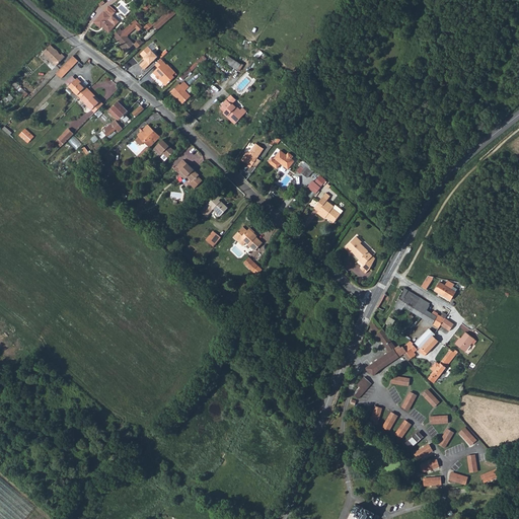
[(173,7),(178,12),(183,7),(177,0),(172,6),(173,7)]
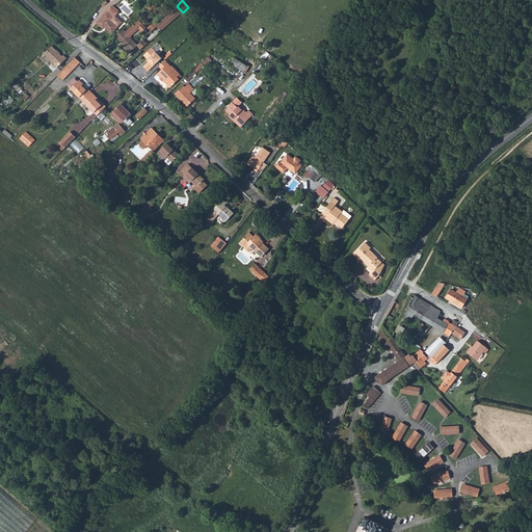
[(105,27),(112,33),(125,20),(116,12),(118,10),(112,4),(96,22),(104,29),(105,27)]
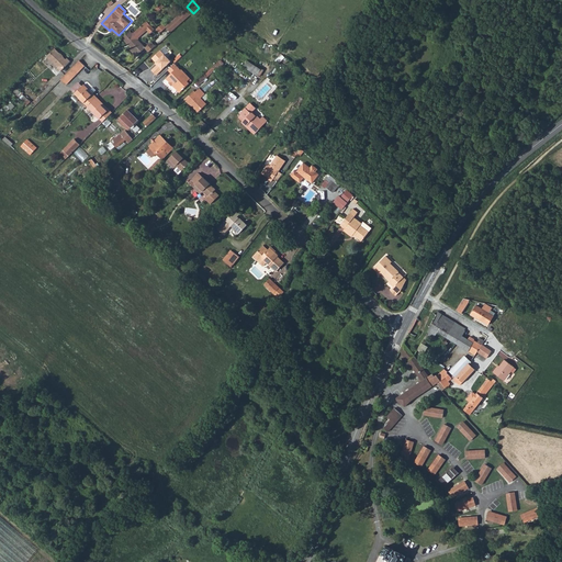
[(168,26),(172,32),(193,13),(188,8),(168,26)]
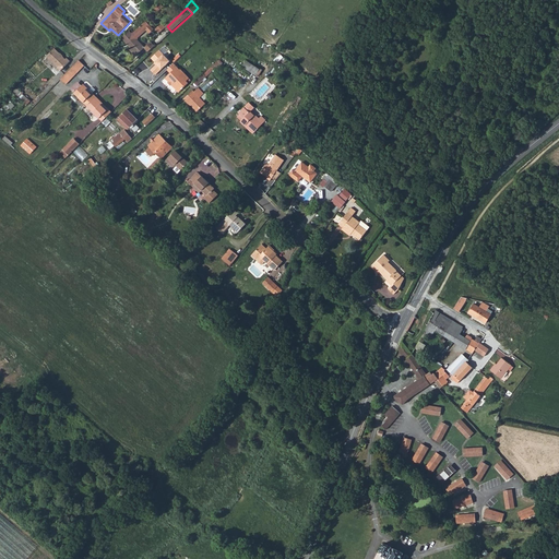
[(129,31),(121,37),(131,47),(133,50),(131,51),(135,56),(144,47),(137,38),(145,31),(151,26),(146,21),(132,34),(129,31)]
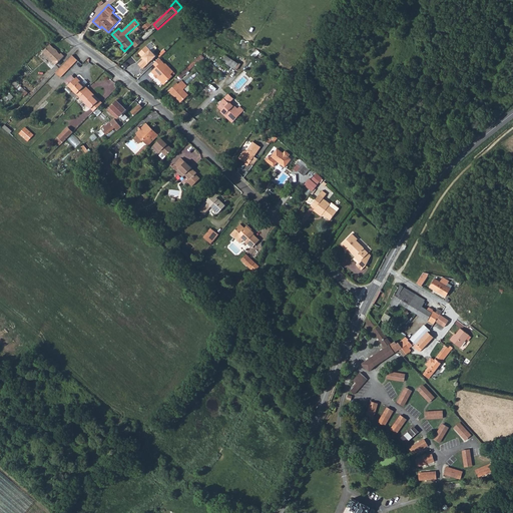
[(148,20),(142,26),(146,30),(152,24),(148,20)]
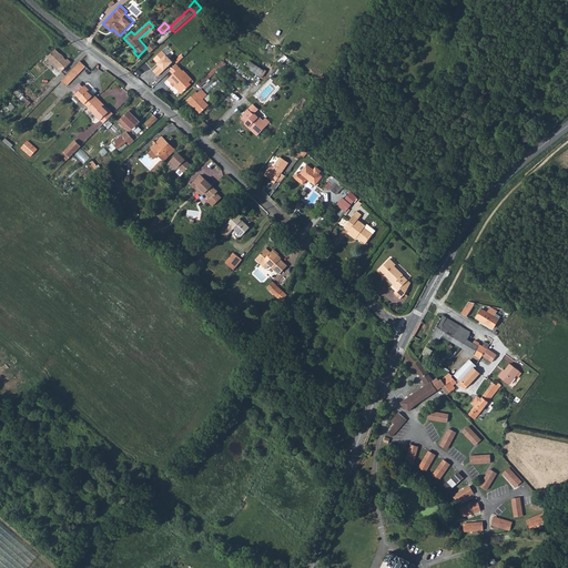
[(146,48),(150,52),(156,47),(153,42),(146,48)]
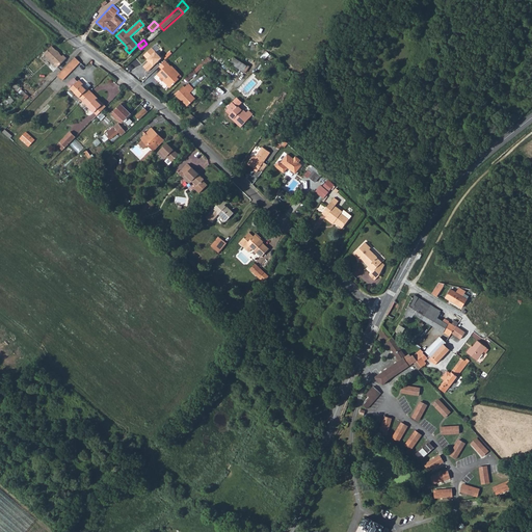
[(58,67),(67,58),(63,55),(62,56),(59,53),(58,54),(56,52),(57,51),(51,46),(44,53),(58,67)]
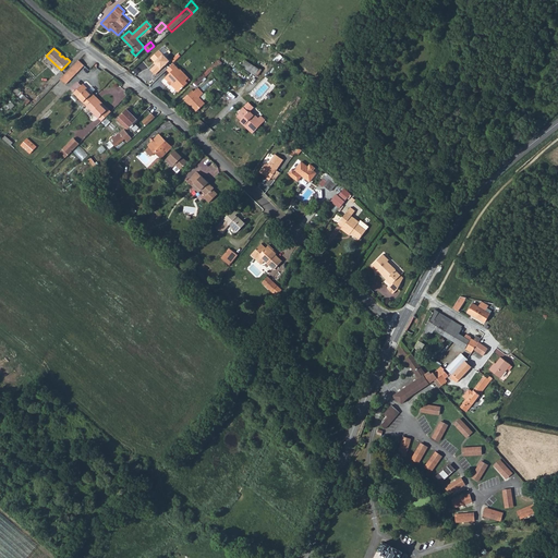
[(150,70),(155,74),(170,61),(159,50),(152,58),(157,63),(150,70)]
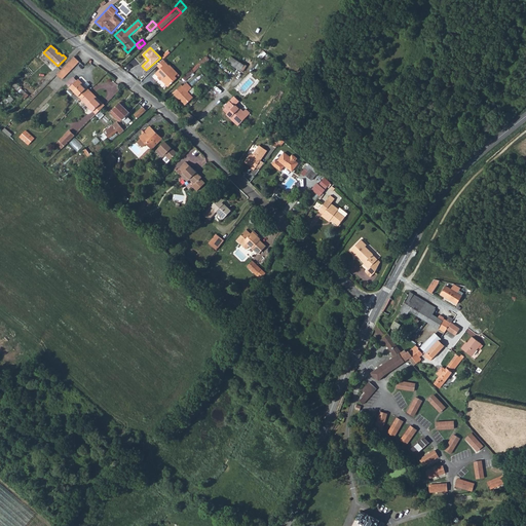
[(74,55),(63,68),(68,73),(79,61),(74,55)]
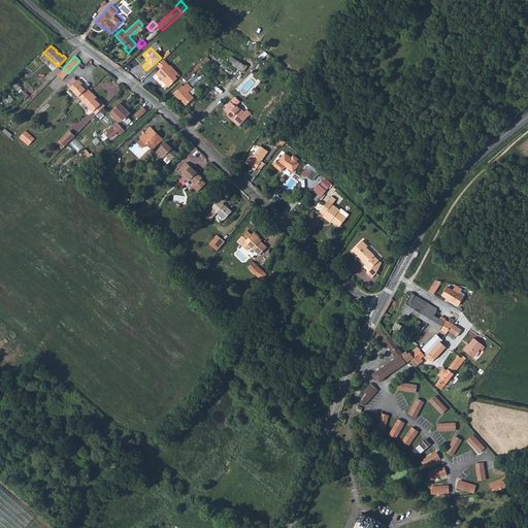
[(229,62),(241,71),(245,66),(232,57),(229,62)]
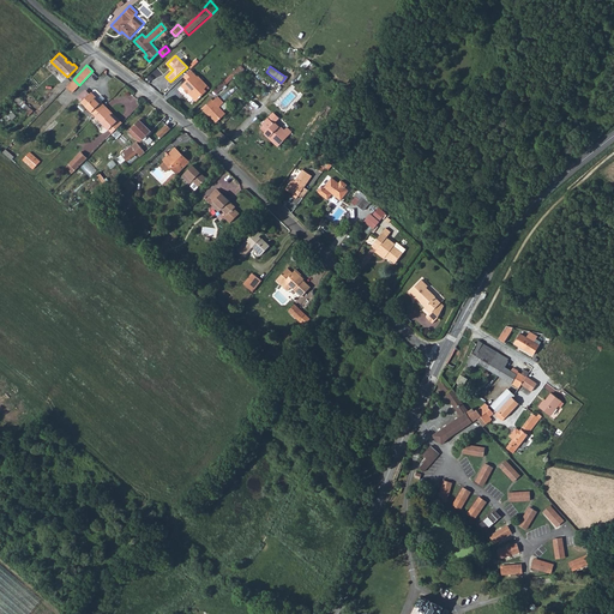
[(184,77),(186,80),(181,85),(186,90),(187,91),(197,101),(199,98),(202,97),(202,96),(205,92),(203,90),(208,86),(198,76),(197,77),(191,70),(184,77)]
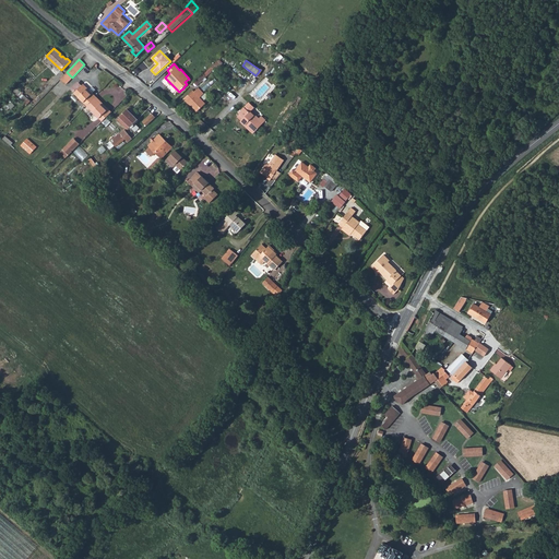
[(67,72),(60,79),(66,84),(72,78),(67,72)]
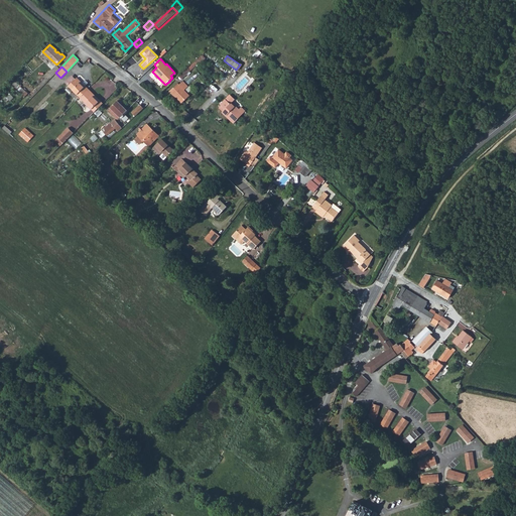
[(54,82),(58,78),(54,75),(47,83),(53,88),(56,84),(54,82)]
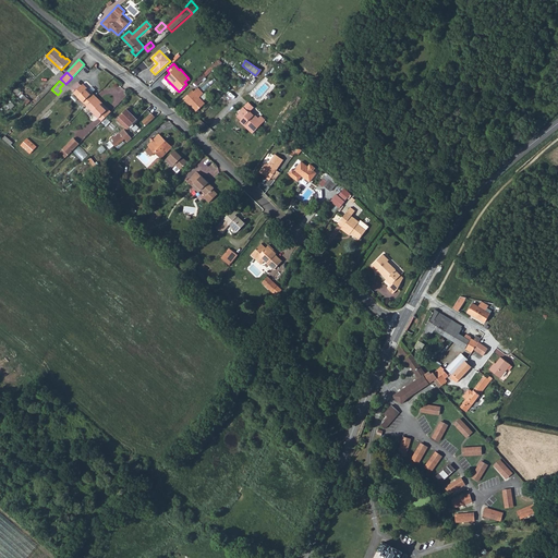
[(71,89),(74,93),(81,85),(77,82),(71,89)]
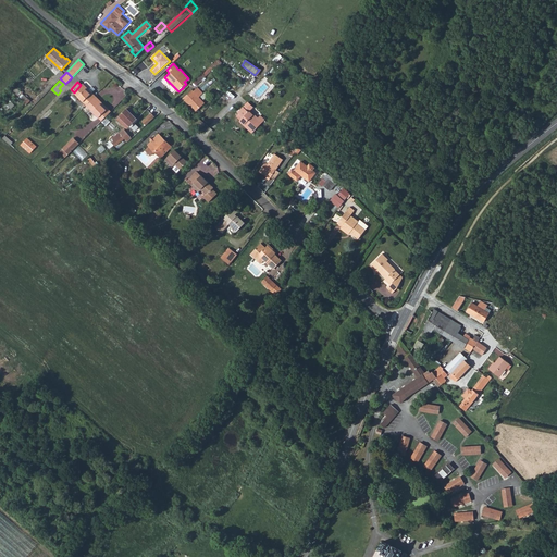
[(81,85),(90,94),(91,93),(83,83),(81,85)]
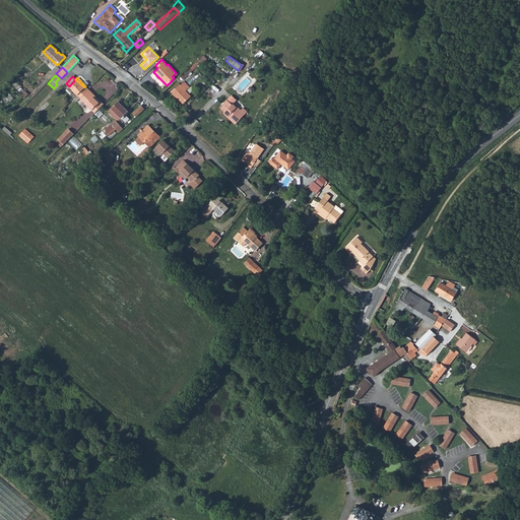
[(10,82),(15,87),(18,83),(13,79),(10,82)]
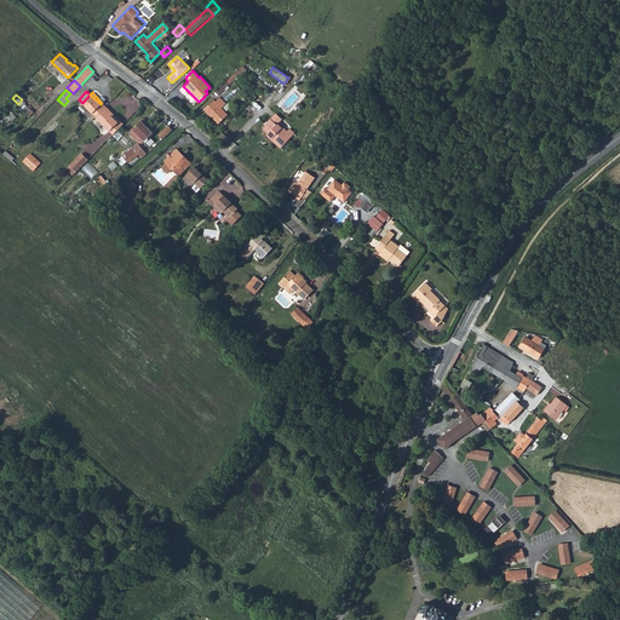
[(82,103),(96,116),(104,108),(107,107),(102,103),(101,104),(90,95),(82,103)]
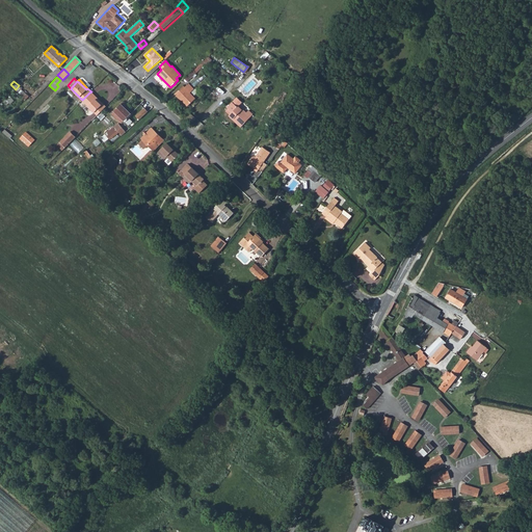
[(175,94),(180,99),(180,98),(188,106),(195,99),(190,92),(194,89),(188,83),(185,87),(183,85),(175,94)]
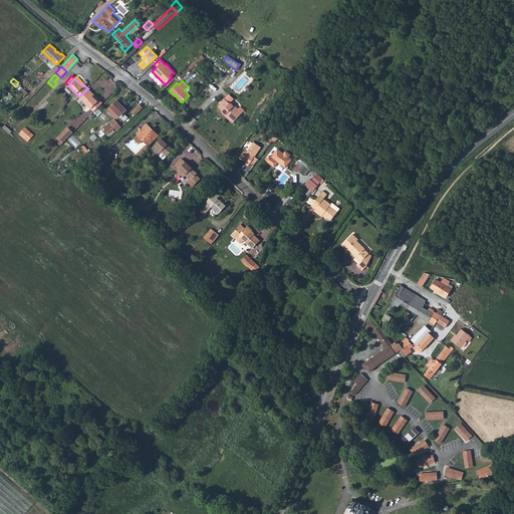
[(86,89),(98,101),(99,99),(88,88),(86,89)]
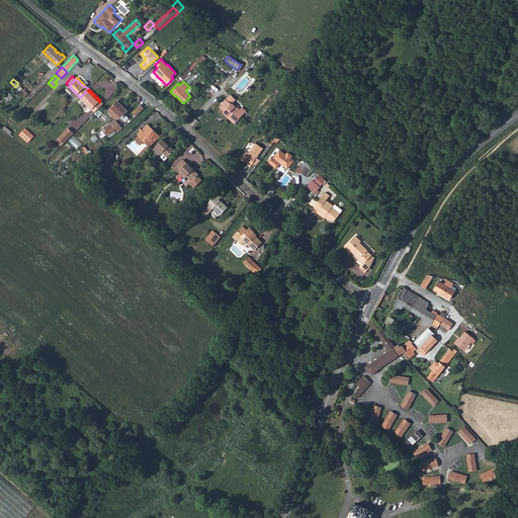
[(80,98),(92,109),(99,102),(87,90),(80,97),(80,98)]
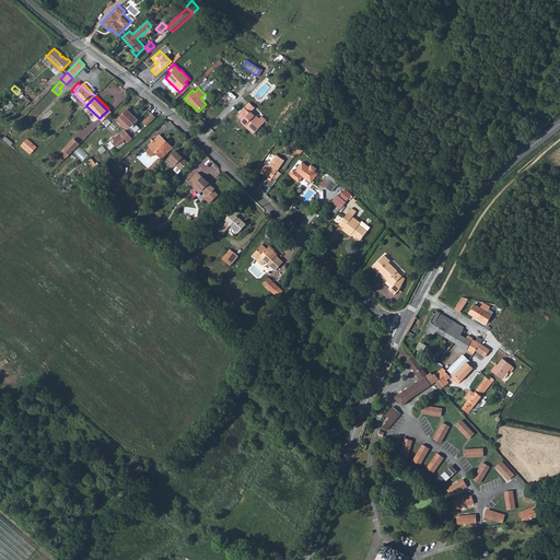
[(244,107),(249,112),(251,112),(254,107),(248,102),(244,107)]
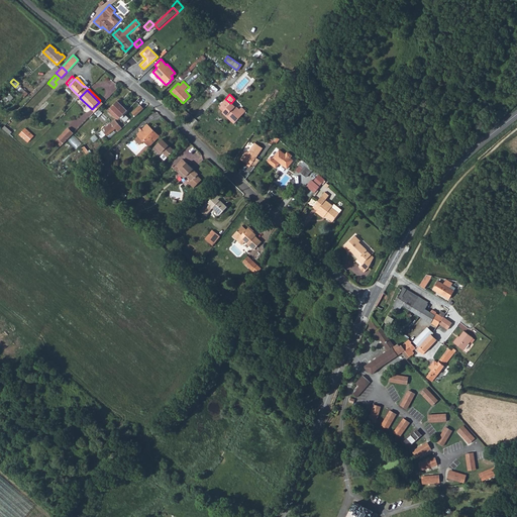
[(119,98),(110,107),(120,116),(127,110),(120,103),(122,102),(119,98)]
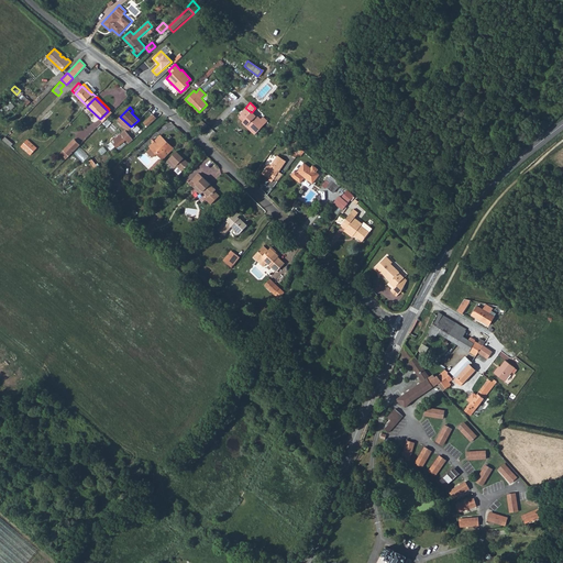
[(240,116),(244,120),(243,121),(247,125),(249,124),(255,130),(257,132),(268,121),(264,117),(260,120),(252,112),(251,112),(245,108),(240,113),(241,114),(240,116)]
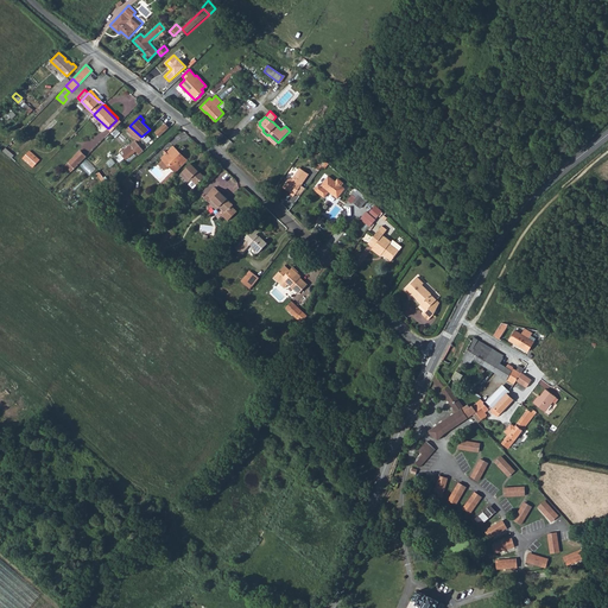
[(108,128),(111,132),(121,121),(118,118),(116,120),(108,128)]
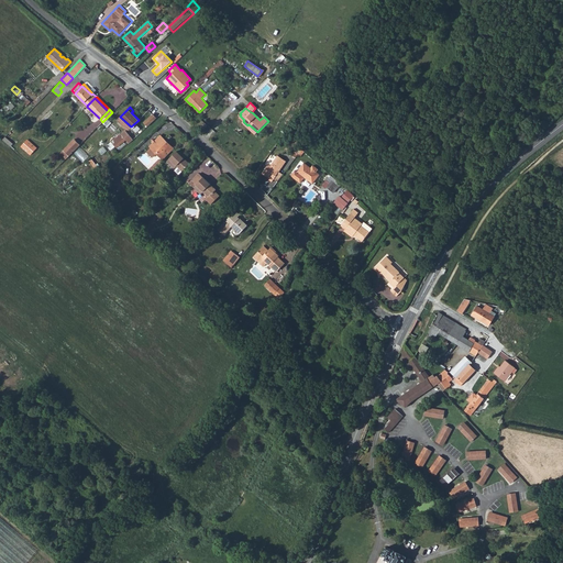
[(153,112),(144,122),(148,127),(157,117),(153,112)]
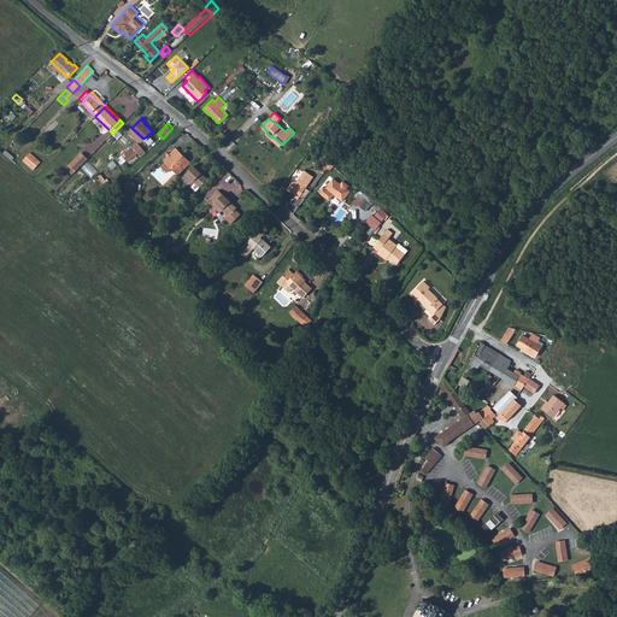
[(144,139),(131,128),(129,130),(141,142),(144,142),(145,140),(144,139)]
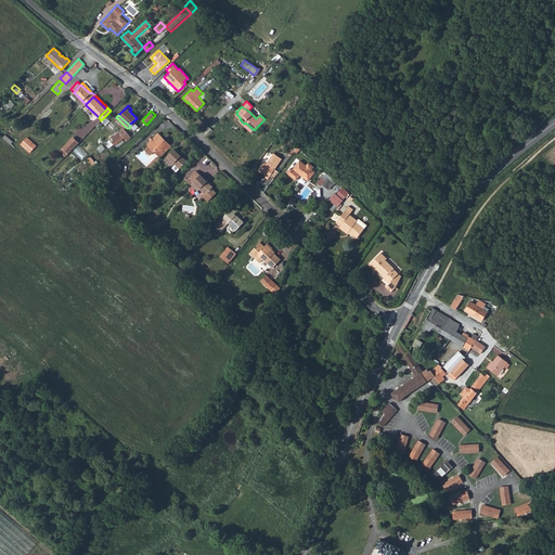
[(240,119),(239,120),(252,132),(254,130),(252,128),(245,123),(244,124),(240,119)]
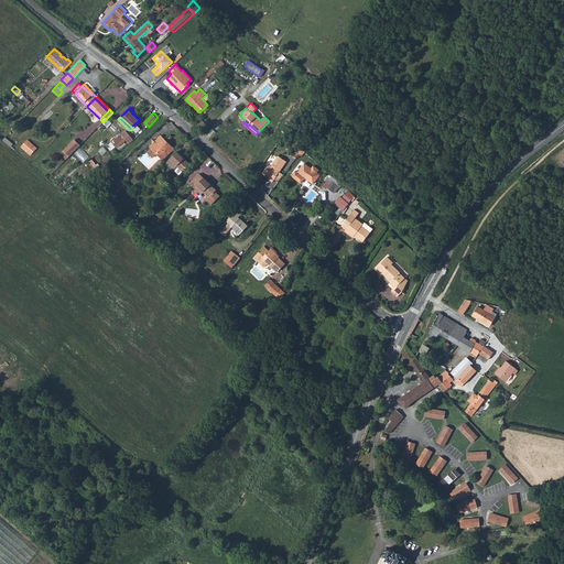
[(111,142),(116,147),(125,138),(127,140),(129,143),(132,141),(133,140),(126,130),(111,142)]
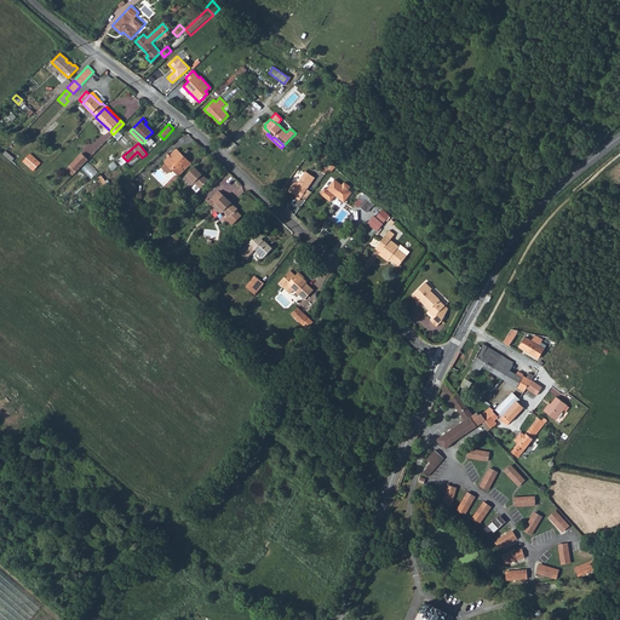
[(170,156),(165,161),(166,162),(162,166),(168,172),(172,168),(174,168),(181,174),(190,165),(188,162),(188,164),(184,161),(185,160),(183,158),(184,156),(177,149),(172,154),(170,153),(167,155),(170,156)]
